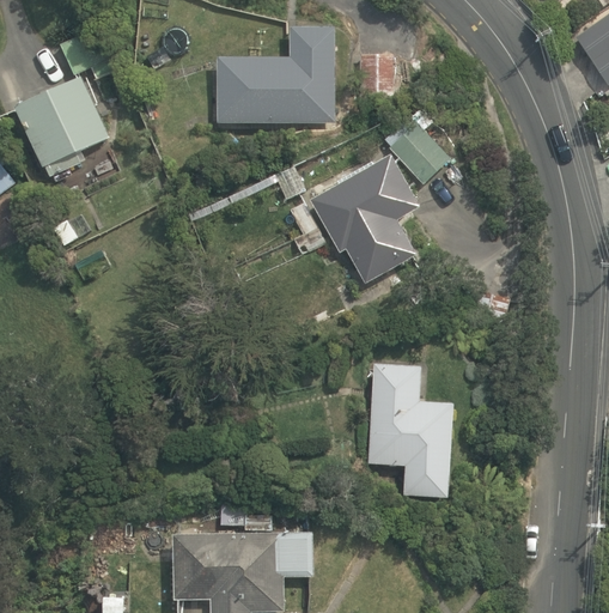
[(608,14),(576,37),(607,86),(608,85),(608,14)]
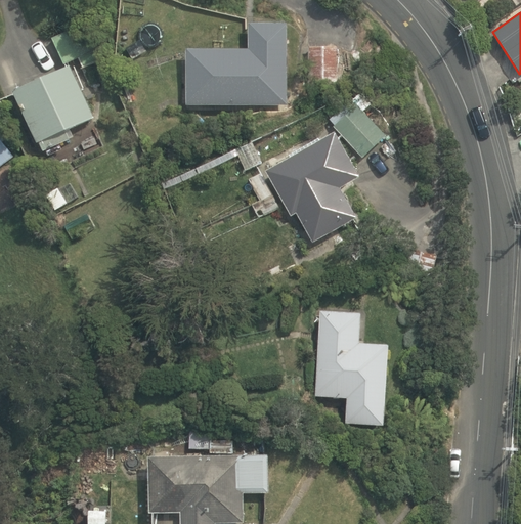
[(247,48),(185,48),(185,104),(287,104),(287,23),(248,23),(247,48)]
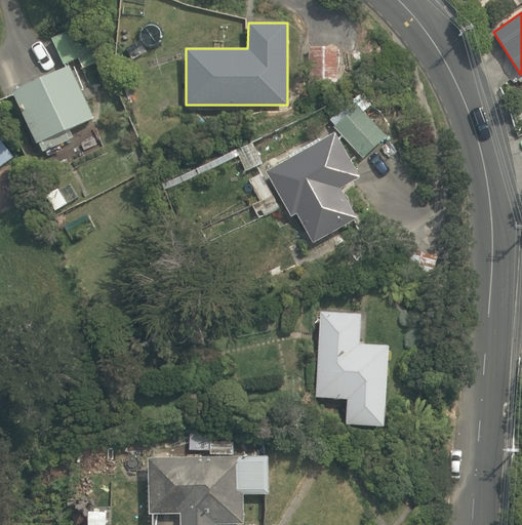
[(353,81),(353,47),(308,47),(308,92),(337,92),(337,81),(353,81)]
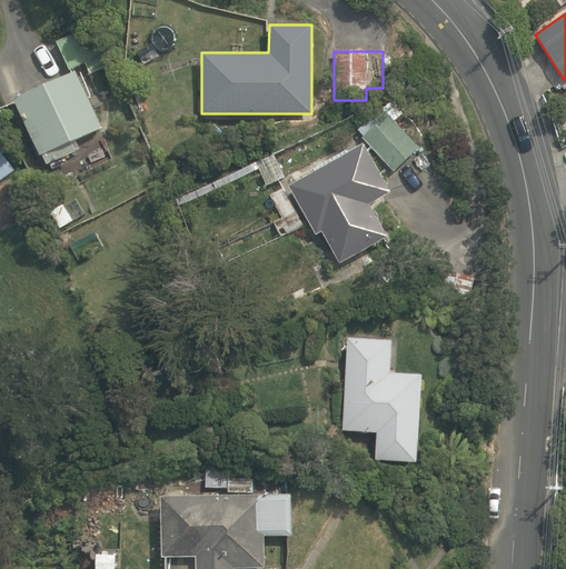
[(101,127),(77,70),(15,97),(39,155),(41,153),(46,163),(79,148),(75,138),(101,127)]
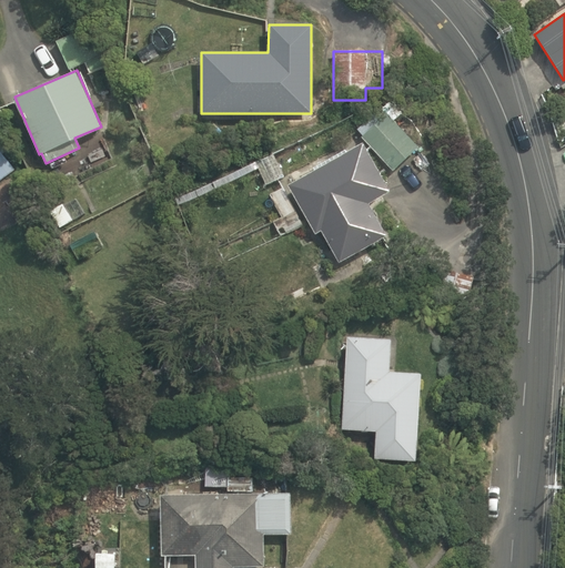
[(385,112),(360,137),(364,141),(391,171),(417,145),(385,112)]
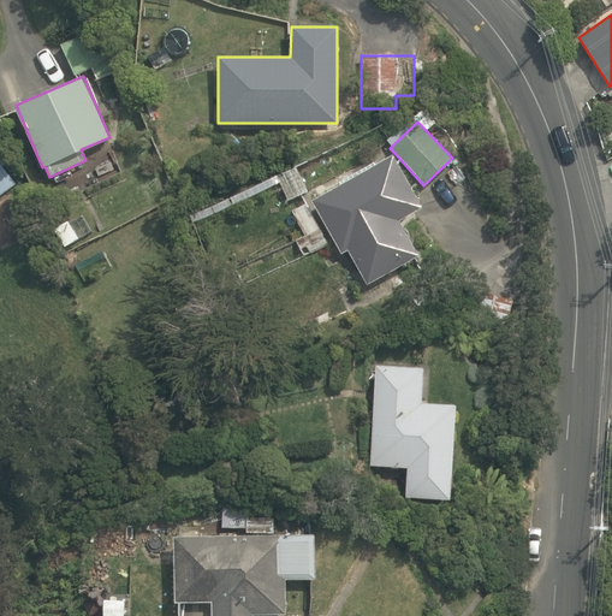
[(425,206),(394,153),(313,200),(339,254),(346,250),(366,285),(419,254),(400,219),(425,206)]
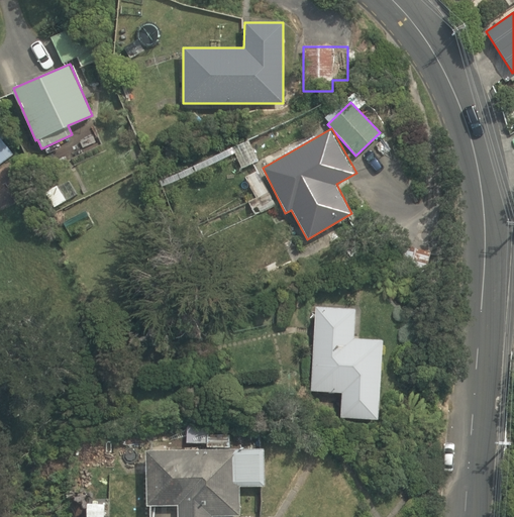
[(0,131),(1,130),(0,129),(0,164),(12,154),(0,139),(0,131)]
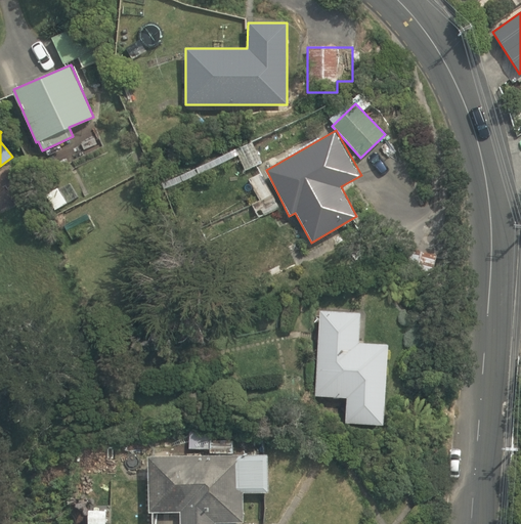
[(360,312),(319,310),(313,397),(345,397),(344,424),(384,425),(388,343),(358,342),(360,312)]
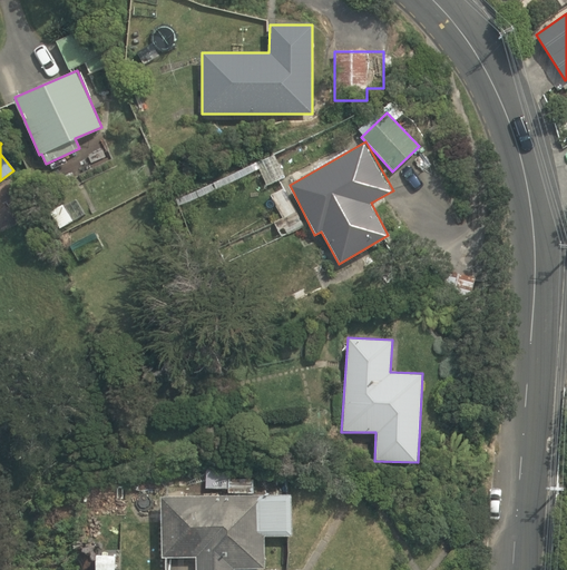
[(292,493),(160,494),(160,557),(165,557),(164,569),(233,569),(234,569),(264,568),(264,536),(293,536),(292,493)]
